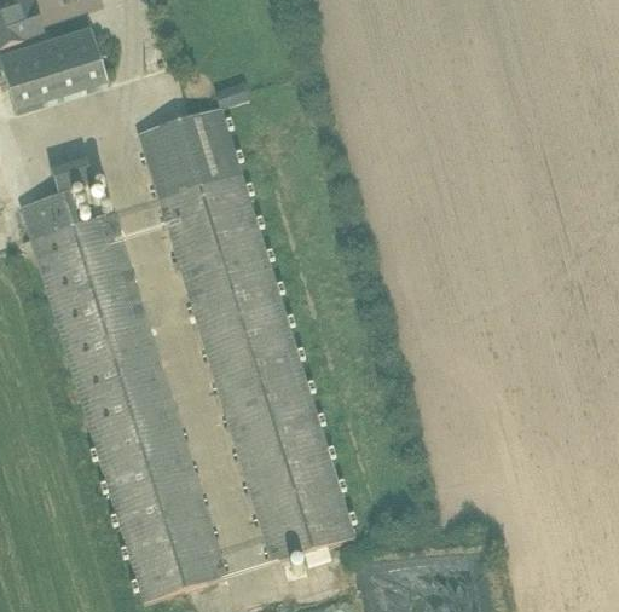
[(0,0),(0,46),(23,39),(22,36),(45,28),(36,5),(34,6),(32,0),(0,0)]
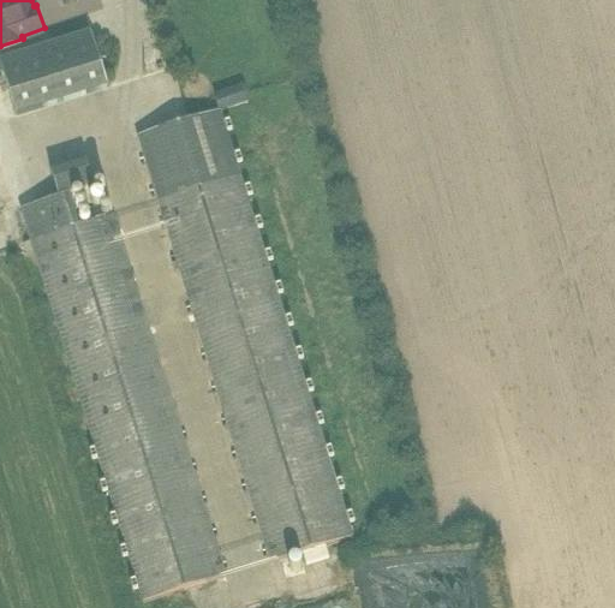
[(90,25),(0,53),(0,58),(16,108),(107,79),(90,25)]
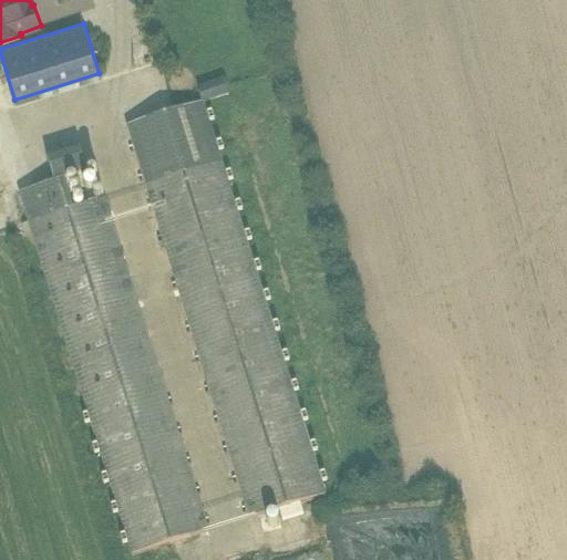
[(223,74),(197,83),(202,96),(202,97),(227,89),(223,74)]
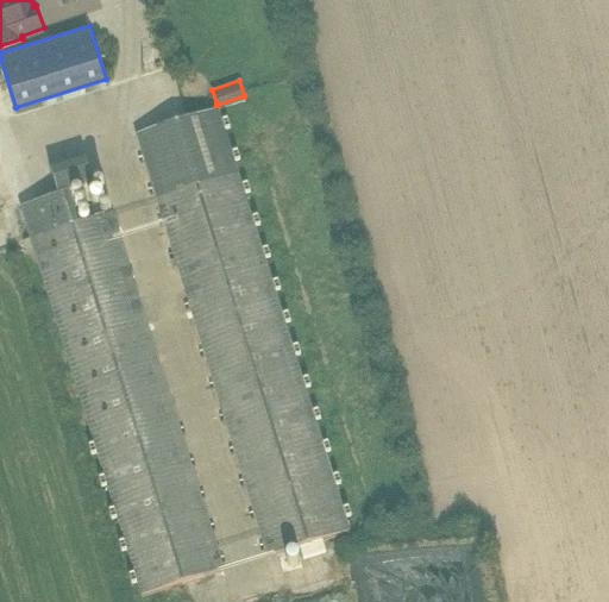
[(136,129),(151,176),(156,194),(268,551),(347,526),(217,104),(136,129)]
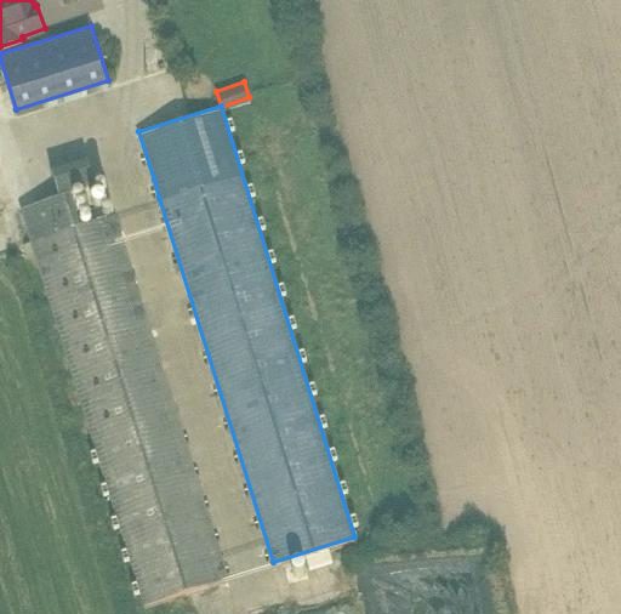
[(86,159),(52,170),(60,192),(68,189),(93,181),(86,159)]
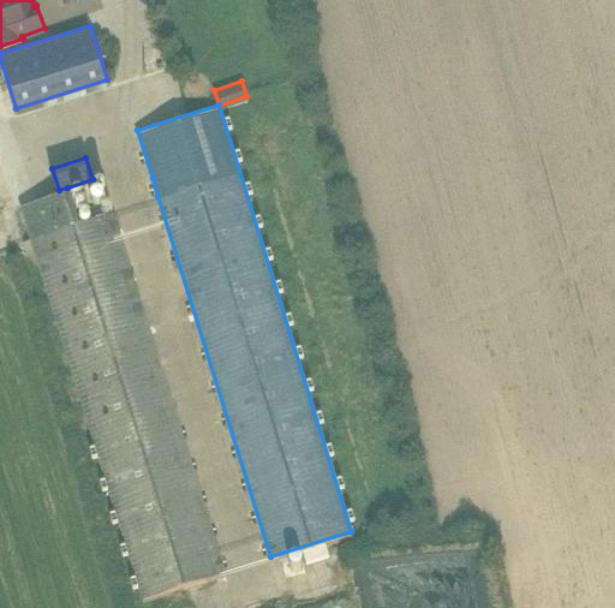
[(225,571),(112,209),(77,220),(67,188),(22,202),(31,236),(144,596),(225,571)]
